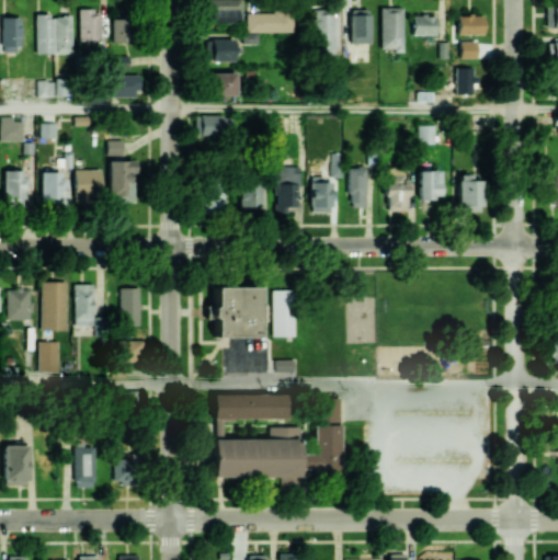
[(383,52),(405,52),(405,8),(382,8),(383,52)]
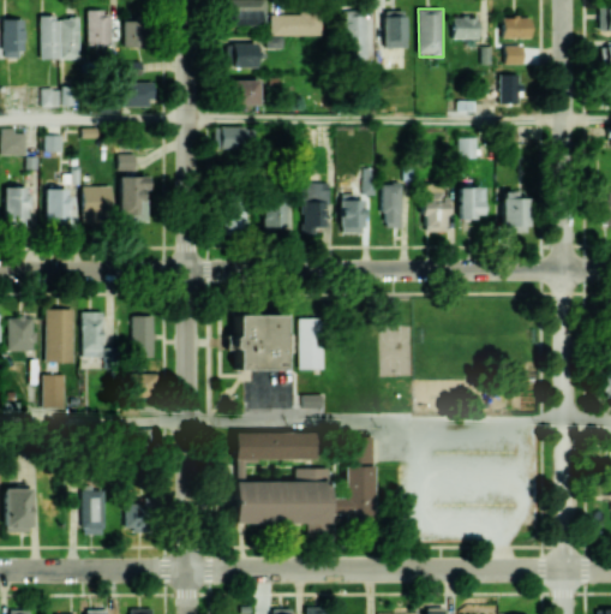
[(345,10),(342,57),(366,58),(369,11),(345,10)]
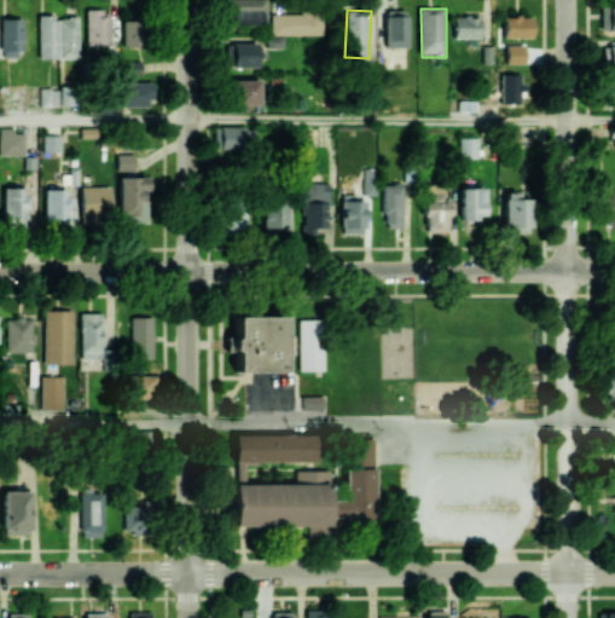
[(88,46),(114,46),(112,11),(88,11),(88,46)]
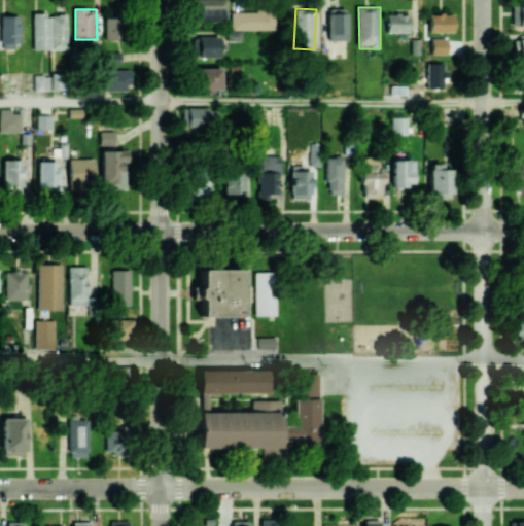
[(330,41),(349,41),(349,9),(329,9),(330,41)]
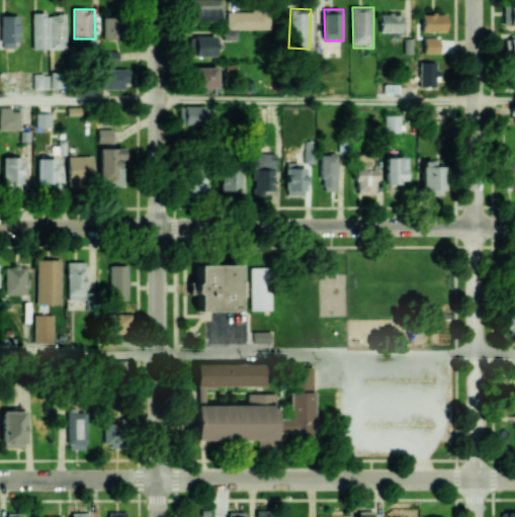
[(229,30),(272,29),(271,10),(229,11),(229,30)]
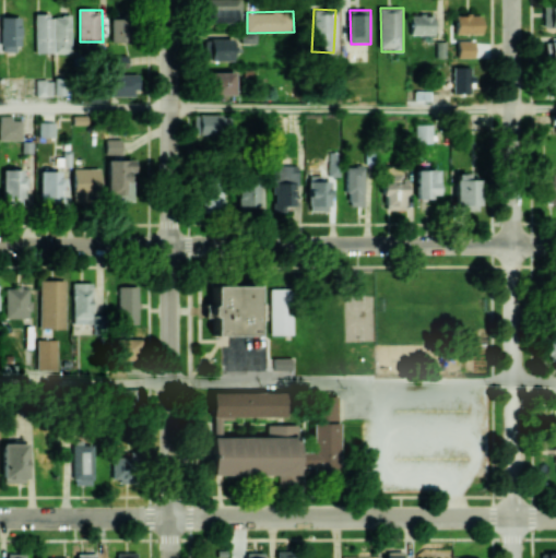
[(37,54),(73,54),(73,16),(52,16),(52,14),(37,14),(37,54)]
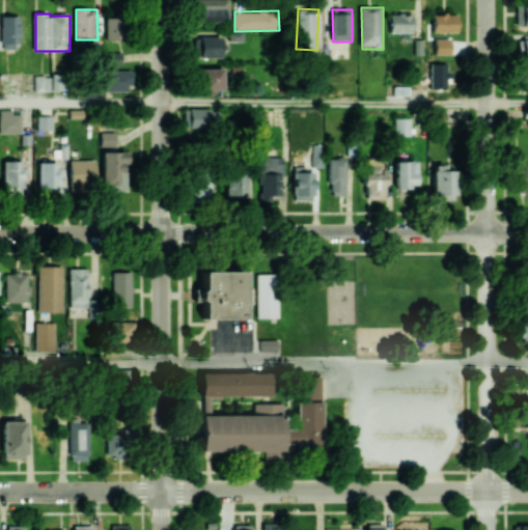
[(415,33),(415,15),(391,16),(392,33),(415,33)]
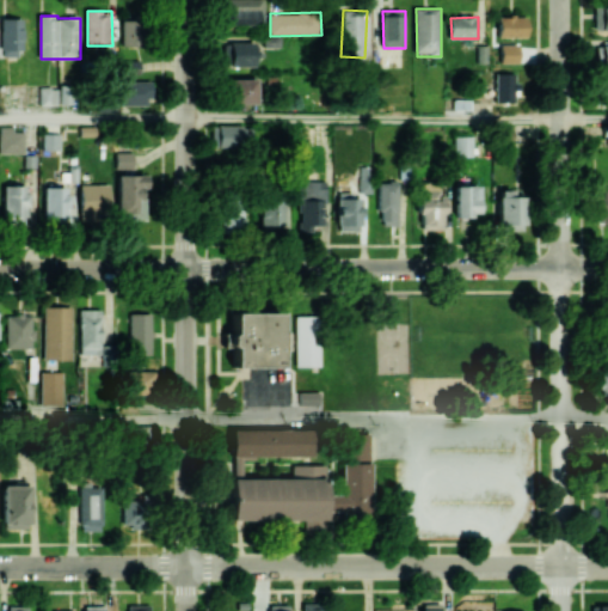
[(501,38),(529,38),(529,18),(501,18),(501,38)]
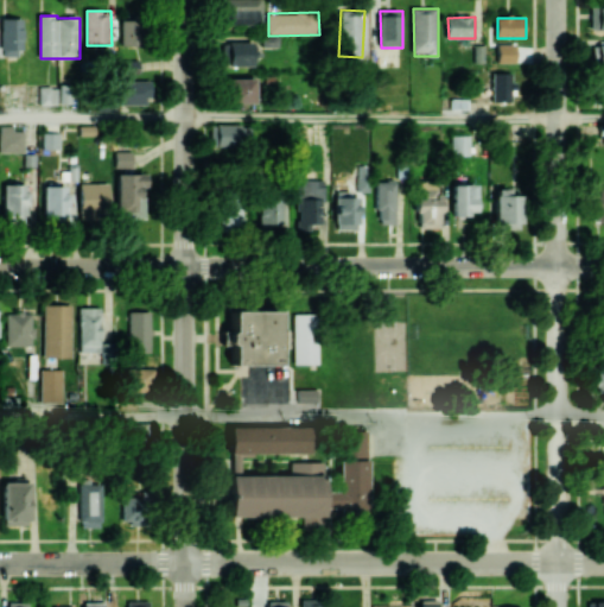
[(24,19),(0,19),(1,57),(25,57),(24,19)]
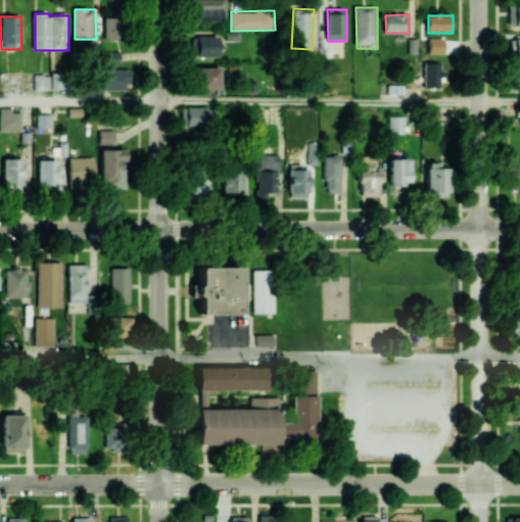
[(105,17),(106,40),(125,39),(124,17),(105,17)]
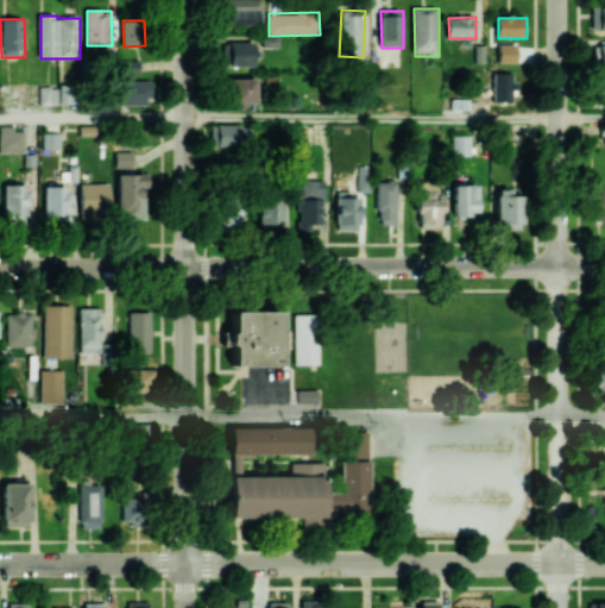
[(256,43),(231,43),(232,67),(257,67),(256,43)]
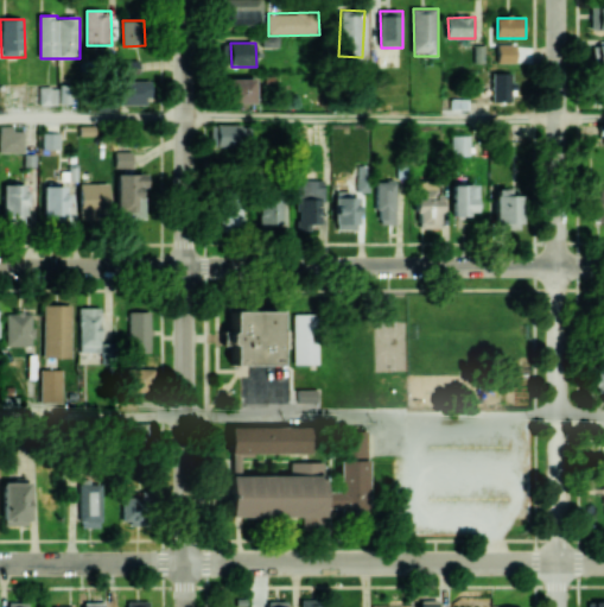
[(515,102),(516,74),(494,74),(494,102),(515,102)]
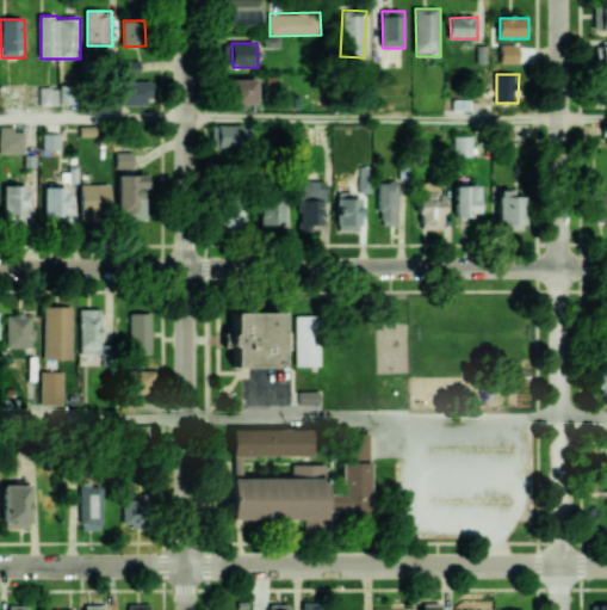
[(259,104),(258,79),(231,80),(233,105),(259,104)]
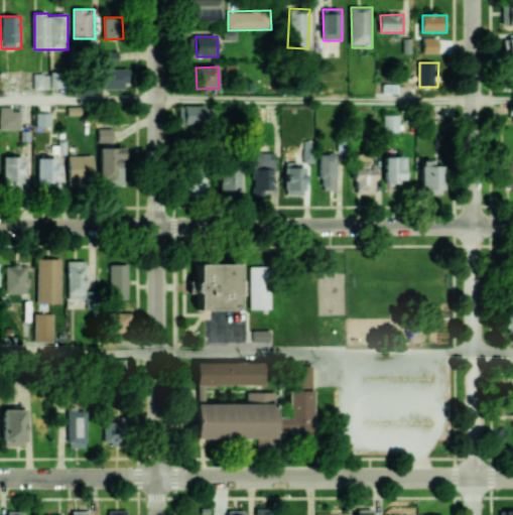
[(129,90),(129,70),(102,70),(101,90),(129,90)]
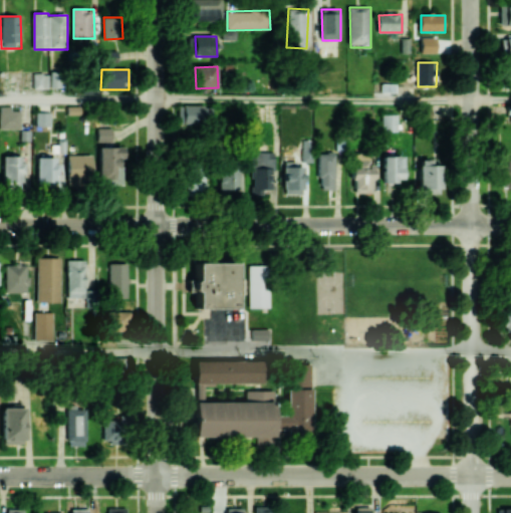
[(34,73),(35,89),(62,88),(62,81),(52,82),(52,72),(34,73)]
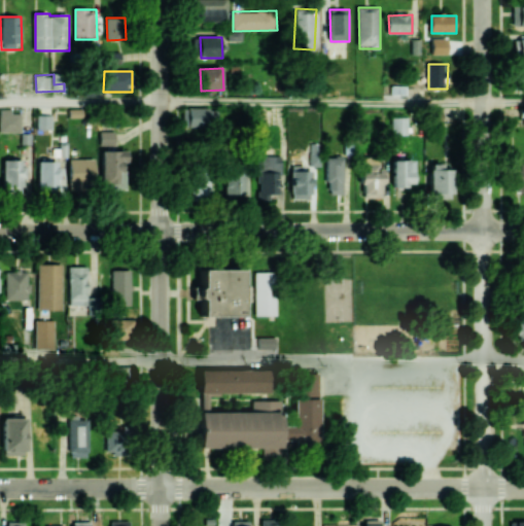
[(218,108),(189,109),(189,128),(219,128),(218,108)]
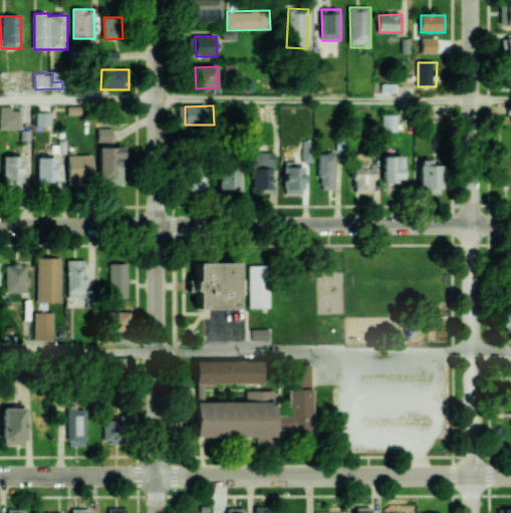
[(22,130),(22,109),(1,108),(0,130),(22,130)]
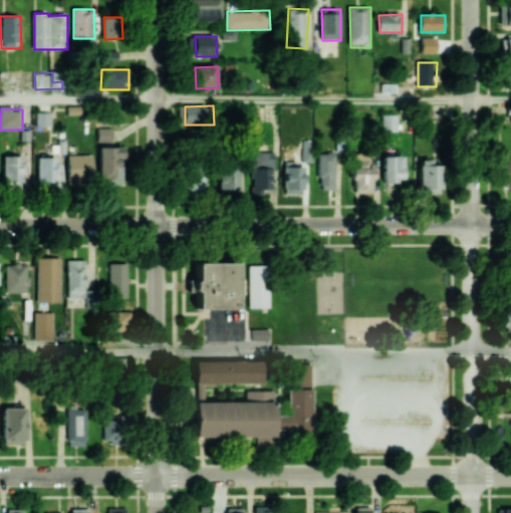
[(38,127),(52,127),(52,112),(38,112),(38,127)]
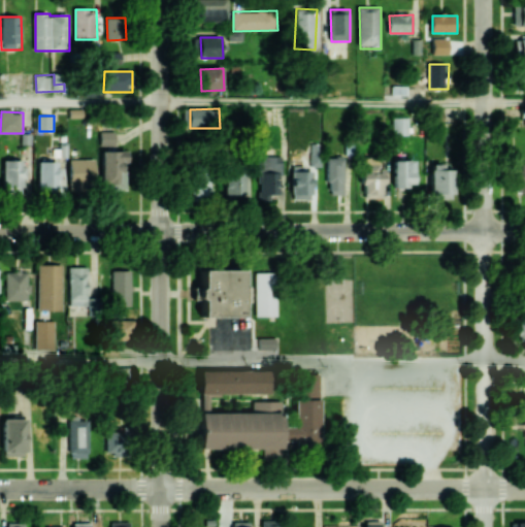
[(412,135),(411,118),(395,119),(395,136),(412,135)]
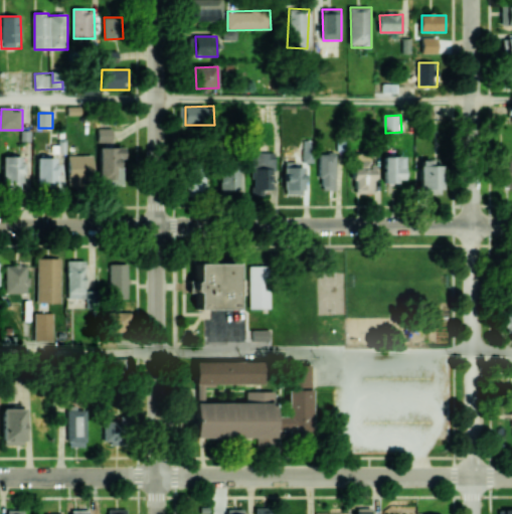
[(314,163),(315,146),(305,146),(305,163),(314,163)]
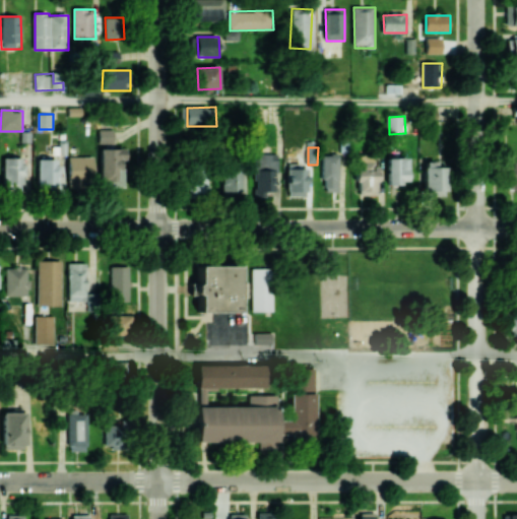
[(126,149),(102,148),(101,187),(125,188),(126,149)]
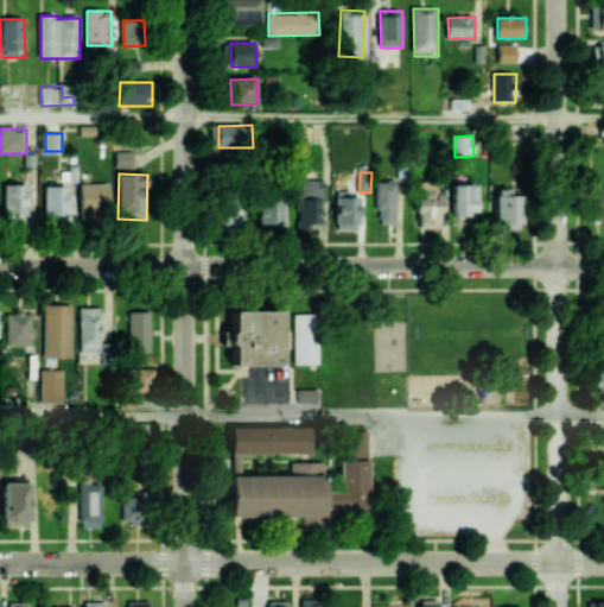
[(325,181),(302,181),(300,231),(313,231),(313,225),(324,225),(325,181)]
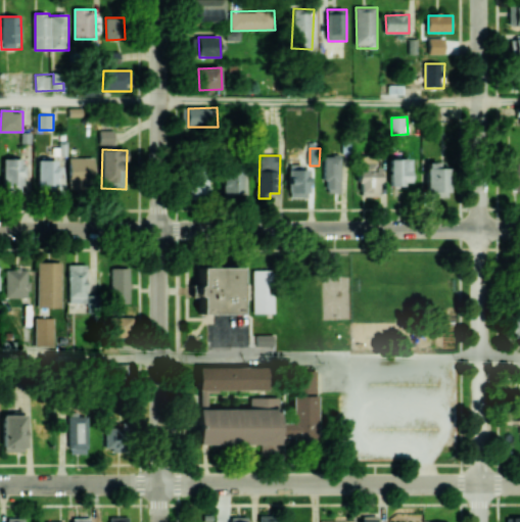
[(342,193),(343,157),(325,156),(324,182),(328,182),(328,193),(342,193)]
